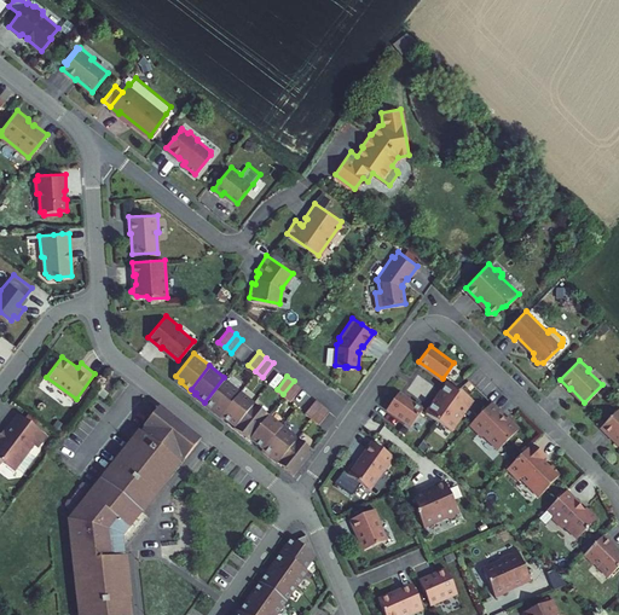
[(215,407),(221,413),(239,390),(224,377),(204,402),(214,410),(215,407)]
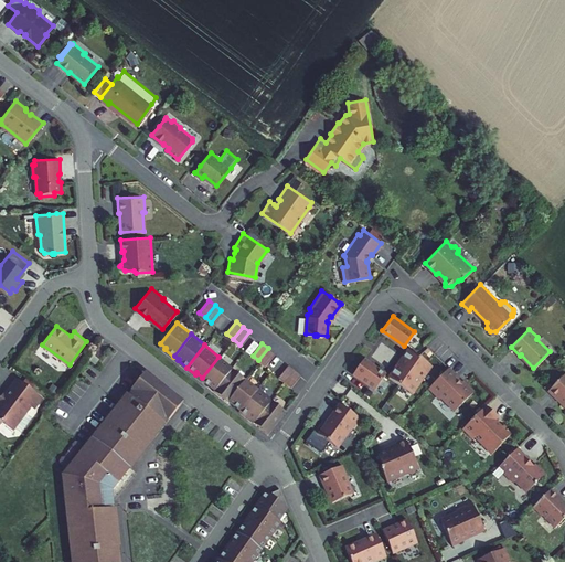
[(422,378),(432,363),(408,347),(398,361),(422,378)]
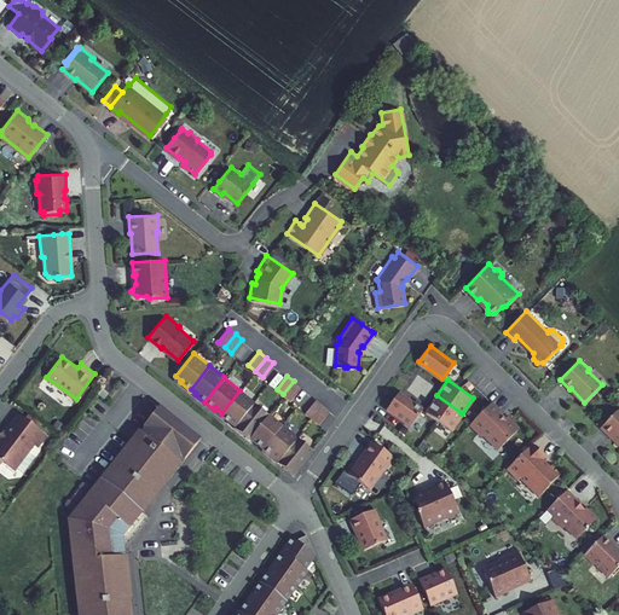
[(294,381),(283,394),(290,400),(301,387),(294,381)]
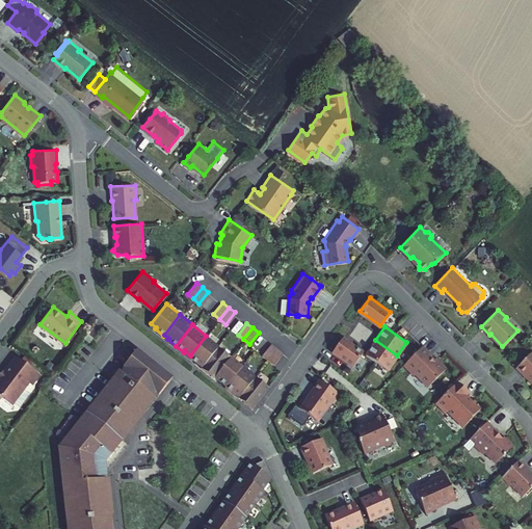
[(85,331),(81,335),(89,341),(92,336),(85,331)]
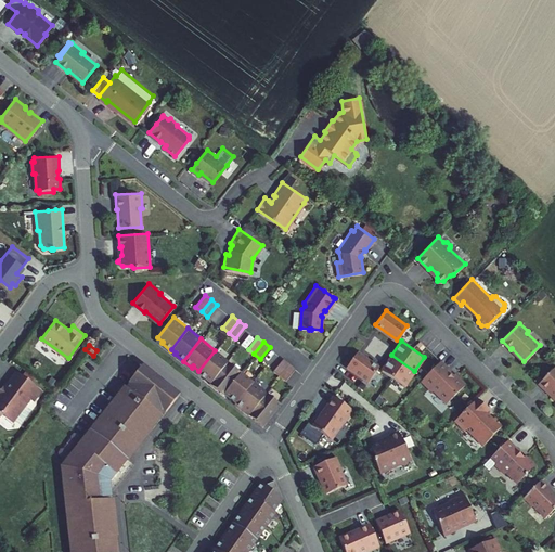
[(198,371),(210,381),(228,360),(215,350),(198,371)]
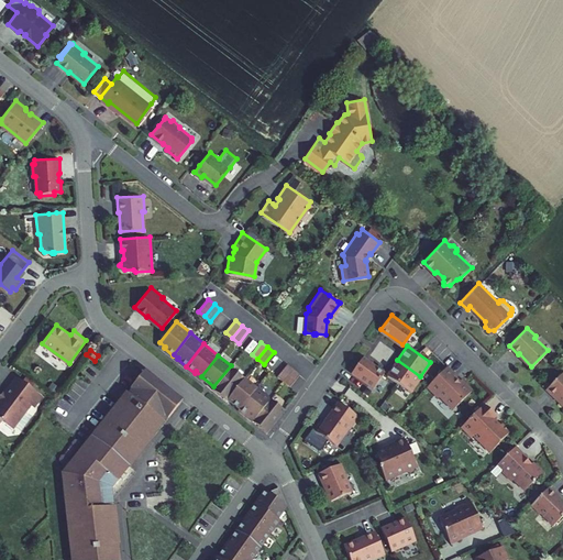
[(384,371),(362,355),(352,371),(374,386),(384,371)]
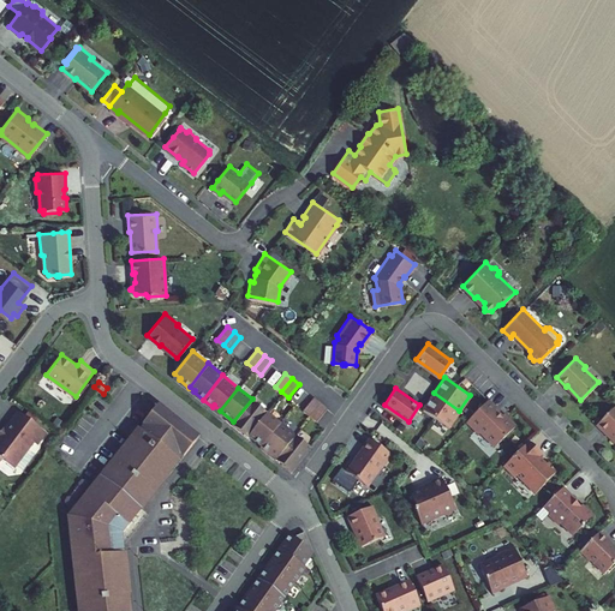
[(459,411),(434,393),(423,408),(448,425),(459,411)]
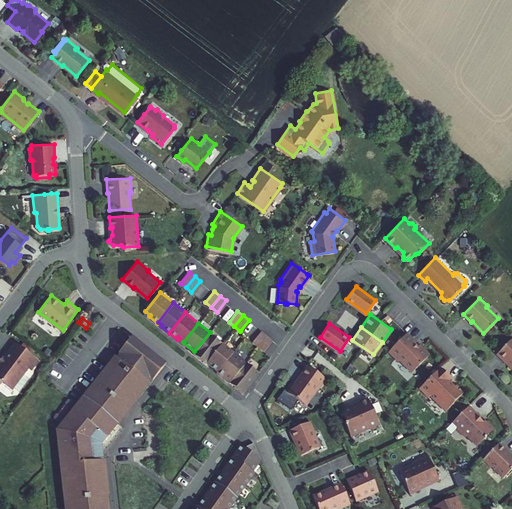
[(253,340),(258,345),(267,334),(261,329),(253,340)]
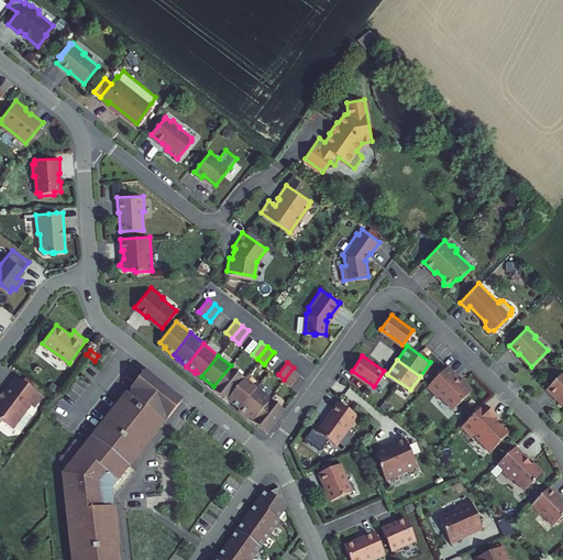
[(446,364),(427,384),(437,394),(440,394),(453,407),(472,388),(461,377),(459,380),(455,375),(456,374),(446,364)]
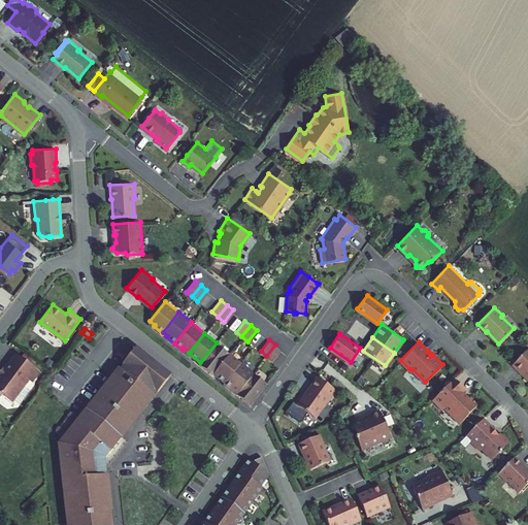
[(199,363),(212,373),(213,372),(229,353),(217,342),(200,362),(199,363)]
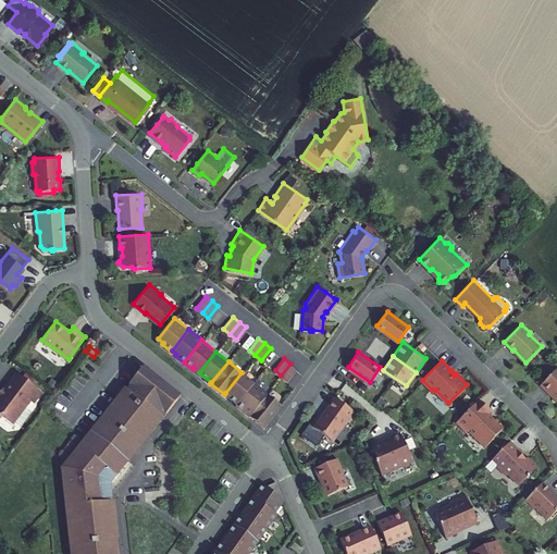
[(291,364),(281,376),(287,380),(297,368),(291,364)]
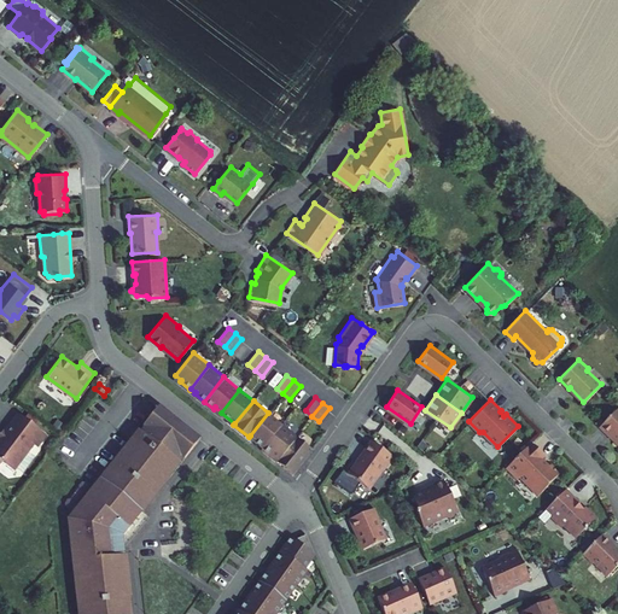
[(129,613),(127,594),(129,594),(127,573),(126,573),(122,547),(121,532),(128,524),(129,525),(141,509),(141,508),(153,492),(155,492),(168,477),(165,475),(179,458),(178,457),(181,452),(185,455),(199,437),(182,424),(181,425),(174,419),(175,417),(158,404),(145,421),(146,422),(136,434),(134,432),(68,515),(70,537),(73,537),(76,578),(75,578),(77,600),(79,600),(80,613),(129,613)]
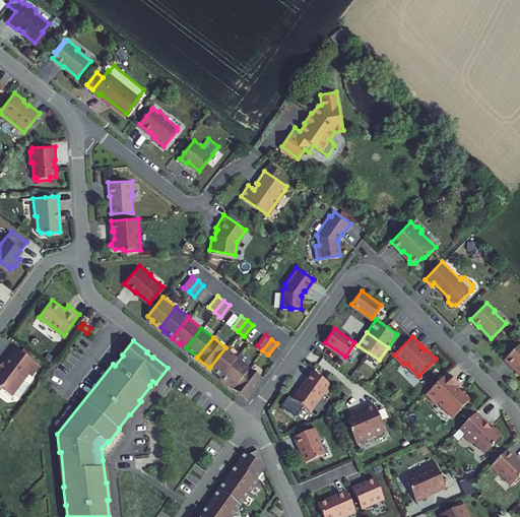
[(519,341),(504,358),(512,365),(513,365),(519,372),(519,341)]
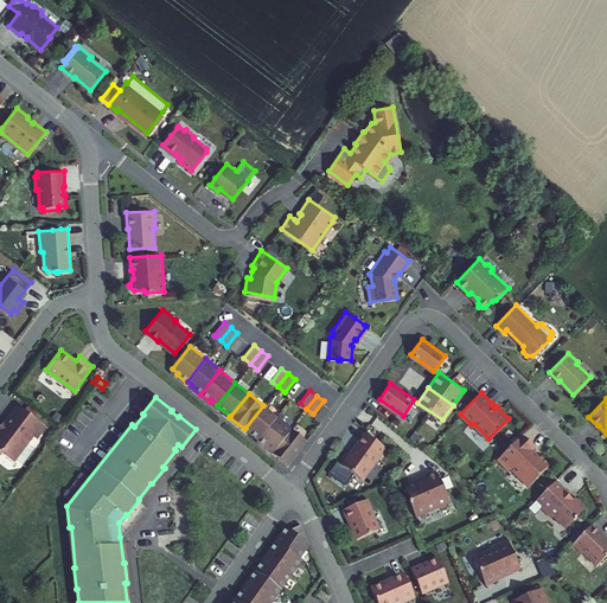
[(0,450),(1,449),(11,456),(16,456),(16,455),(26,441),(33,432),(39,431),(45,424),(31,414),(24,408),(19,404),(12,415),(10,414),(5,419),(1,421),(0,422),(0,450)]
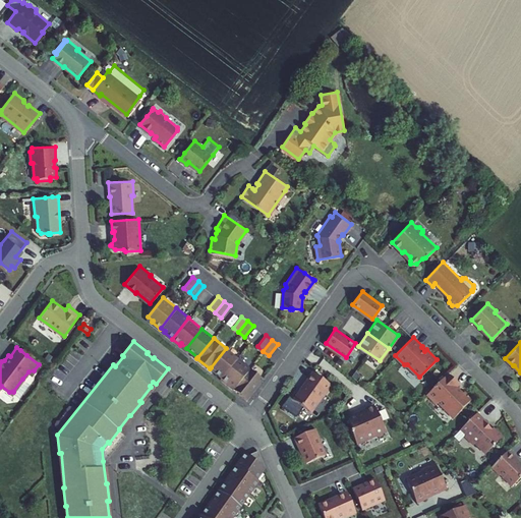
[(211,367),(221,376),(237,356),(226,348),(211,367)]
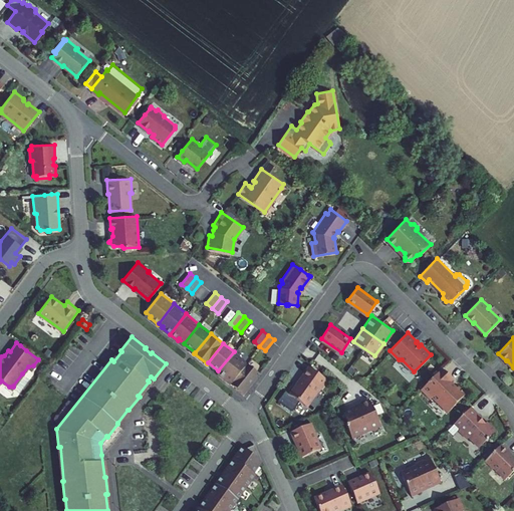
[(230,381),(230,382),(247,362),(234,351),(218,370),(218,372),(225,378),(226,377),(231,380),(230,381)]
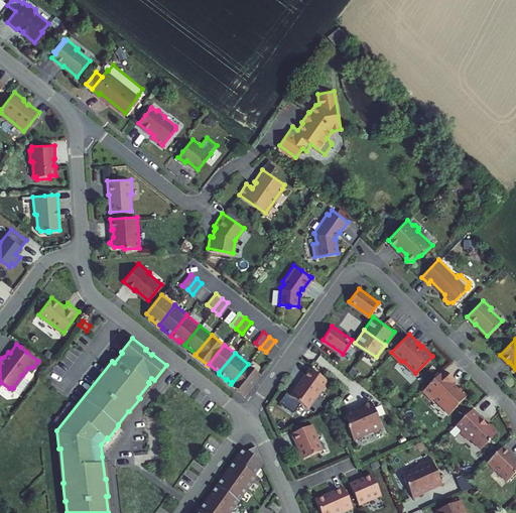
[(231,384),(244,394),(260,374),(248,364),(231,384)]
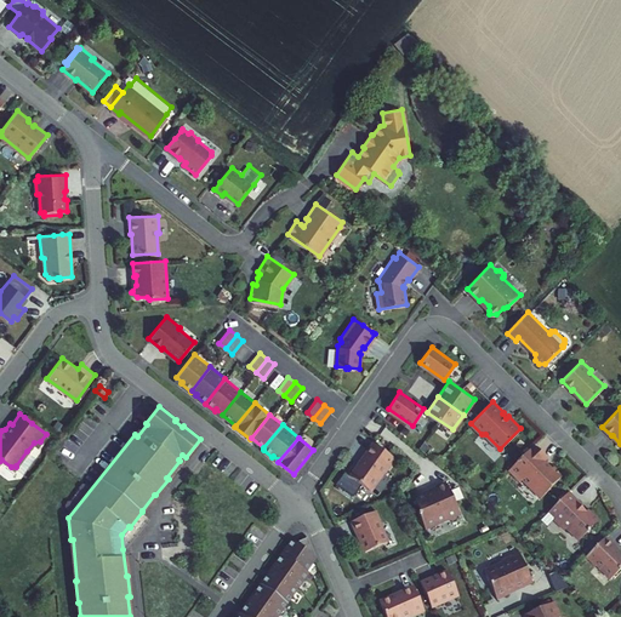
[(359,461),(349,473),(345,469),(336,481),(353,495),(362,483),(370,489),(383,469),(386,470),(396,457),(372,440),(363,455),(364,455),(359,461)]
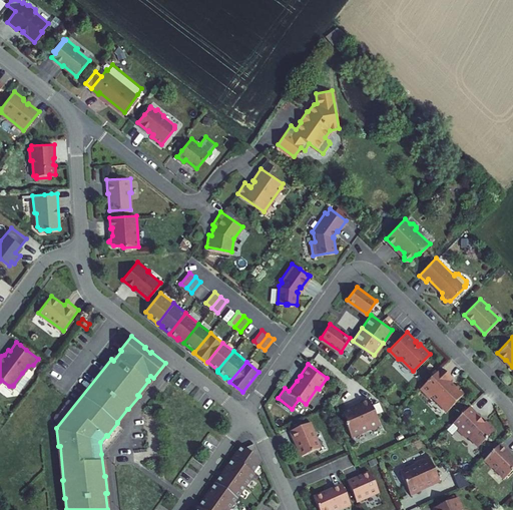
[(441,366),(420,387),(429,396),(431,395),(446,410),(454,402),(464,391),(457,384),(455,385),(449,379),(451,376),(441,366)]
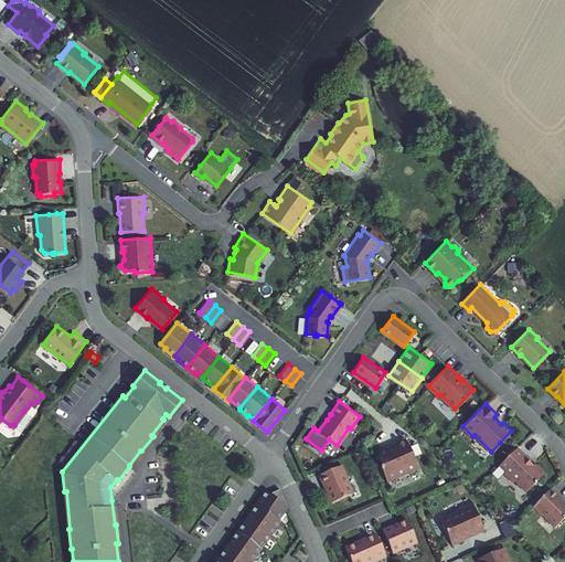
[(24,411),(14,424),(21,430),(32,416),(24,411)]
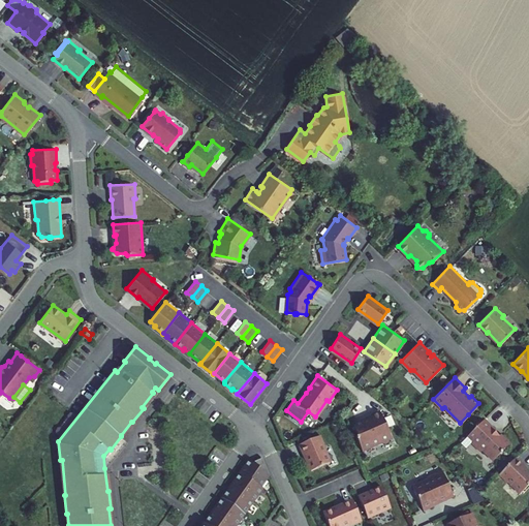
[(355,434),(362,449),(382,440),(384,441),(389,439),(390,437),(392,435),(380,409),(370,414),(371,416),(364,420),(359,418),(356,416),(354,424),(358,431),(355,434)]
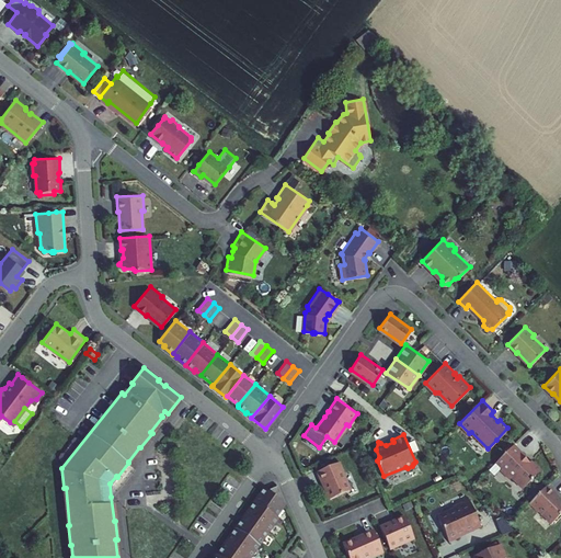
[(529,460),(525,456),(526,455),(513,443),(496,460),(502,466),(502,470),(507,475),(511,475),(523,487),(540,468),(533,459),(531,459),(530,459),(529,459),(529,460)]
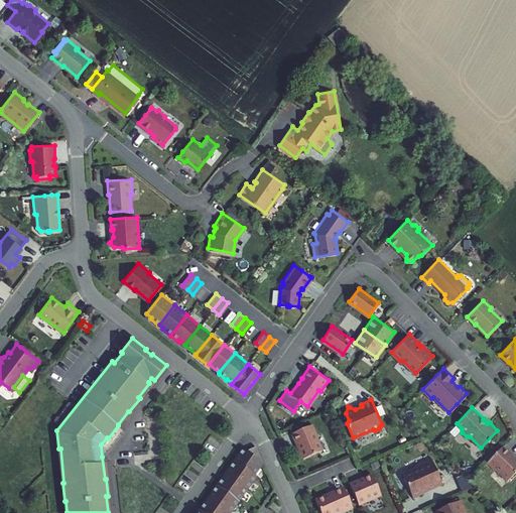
[(312,422),(290,431),(295,441),(296,441),(303,457),(321,449),(314,433),(316,432),(312,422)]
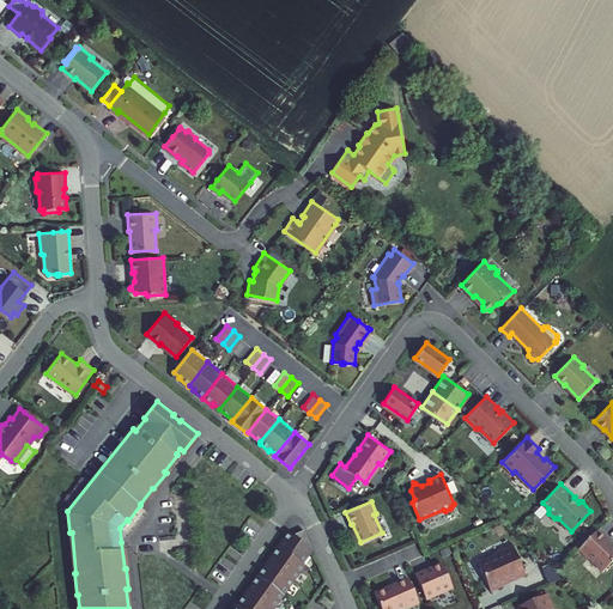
[(120,528),(121,542),(122,541),(147,511),(140,505),(128,521),(127,519),(120,528)]
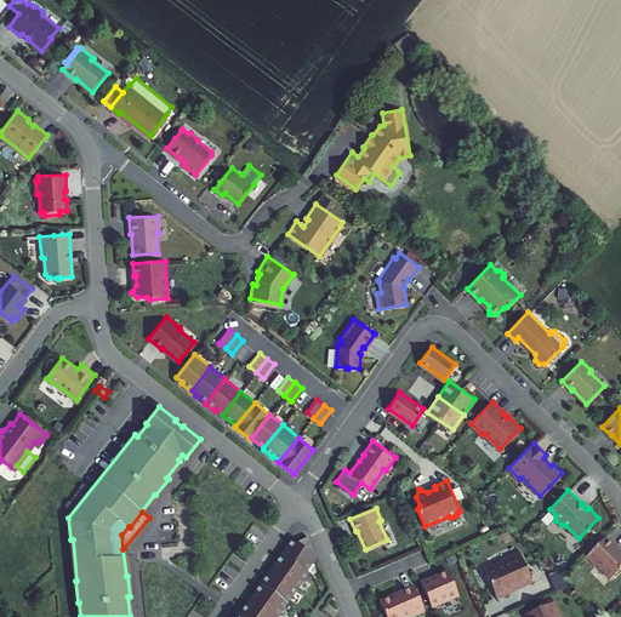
[(274,616),(277,615),(286,600),(297,586),(307,571),(306,569),(315,554),(307,535),(295,540),(292,537),(281,552),(275,561),(272,567),(267,573),(267,572),(261,582),(255,590),(250,598),(246,603),(239,611),(241,612),(237,616),(274,616)]
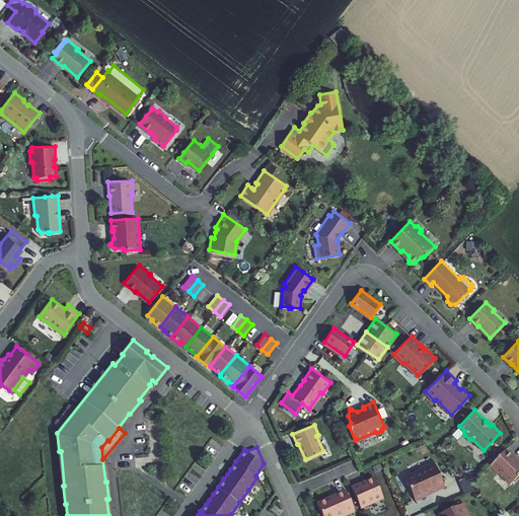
[(513,455),(505,447),(489,464),(497,471),(499,470),(510,482),(518,472),(518,461),(512,455),(513,455)]
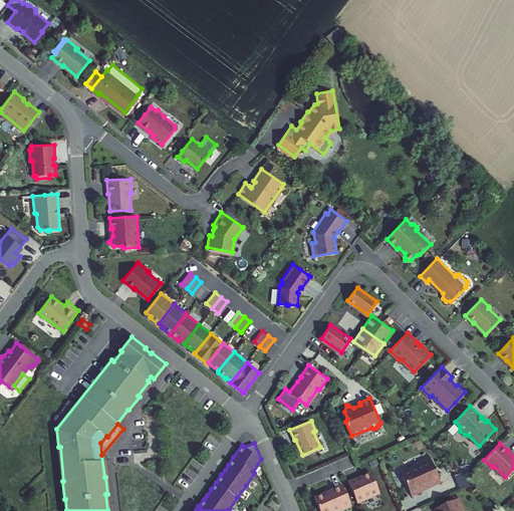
[(416,465),(401,471),(412,495),(421,491),(420,489),(419,486),(425,484),(426,486),(440,480),(430,456),(425,458),(415,462),(416,465)]
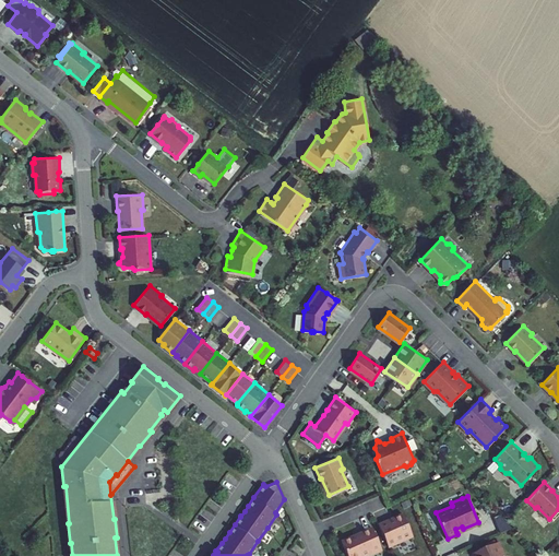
[(403,511),(378,522),(388,545),(413,534),(403,511)]
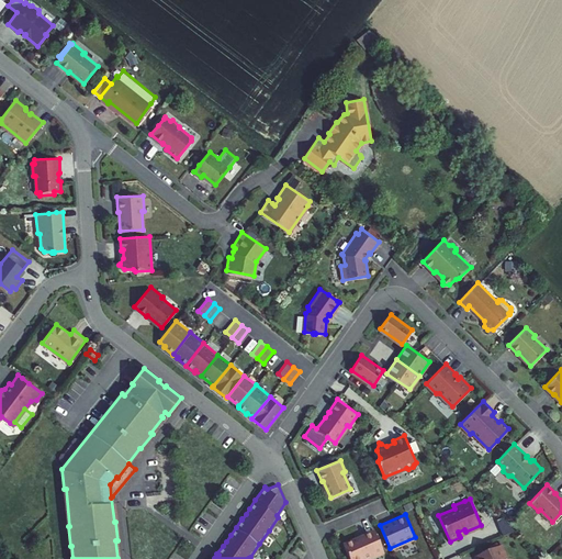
[(360,535),(343,543),(350,558),(362,558),(370,556),(370,558),(384,551),(373,528),(360,534),(360,535)]
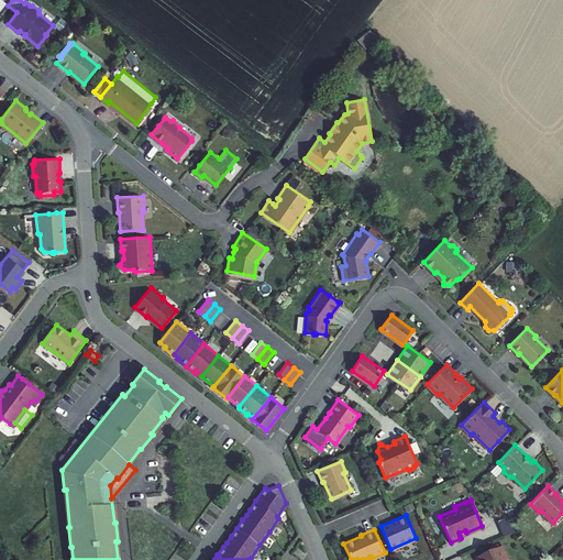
[(505,559),(508,557),(503,544),(476,556),(477,559),(505,559)]
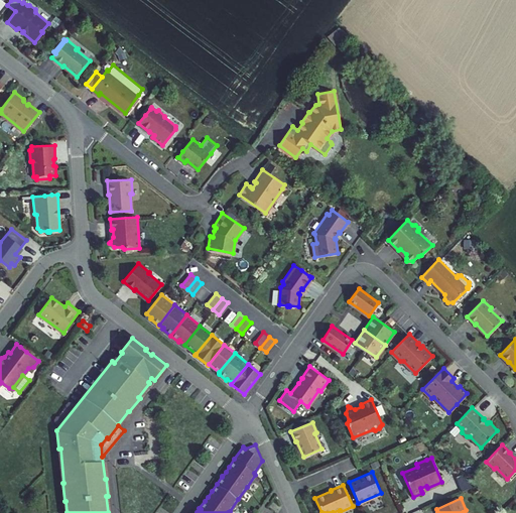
All buildings are outlined.
